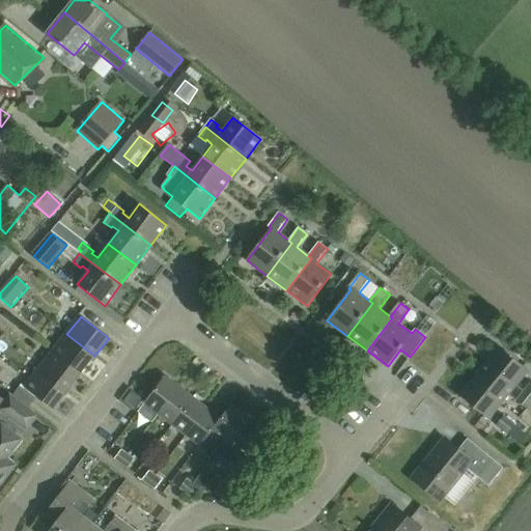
[(66,334),(53,353),(81,374),(94,356),(66,334)]
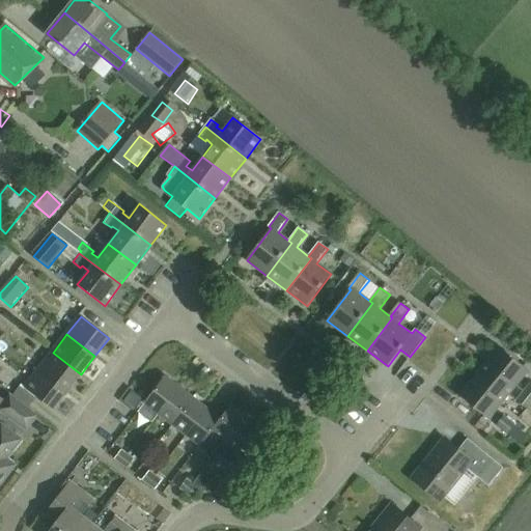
[(498,347),(485,363),(514,387),(527,370),(498,347)]
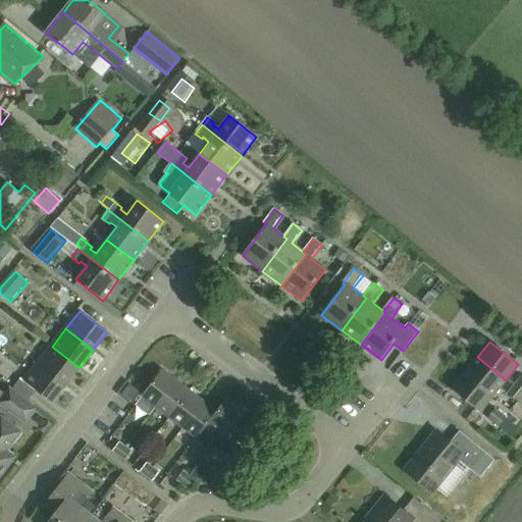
[(80,368),(52,347),(38,364),(65,385),(80,368)]
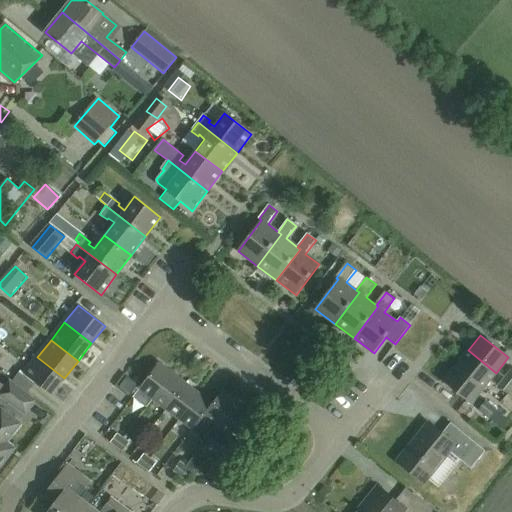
[(468,350),(455,366),(483,388),(496,373),(468,350)]
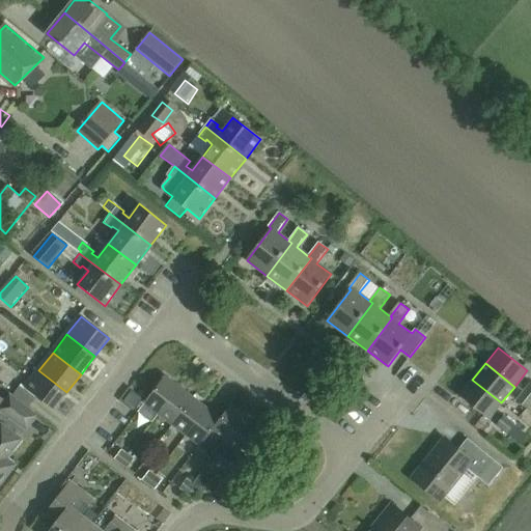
[(66,392),(38,370),(25,389),(53,411),(66,392)]
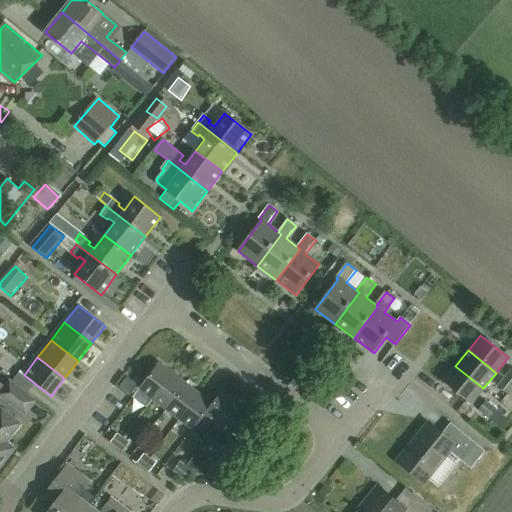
[(139,389),(153,400),(173,373),(159,362),(139,389)]
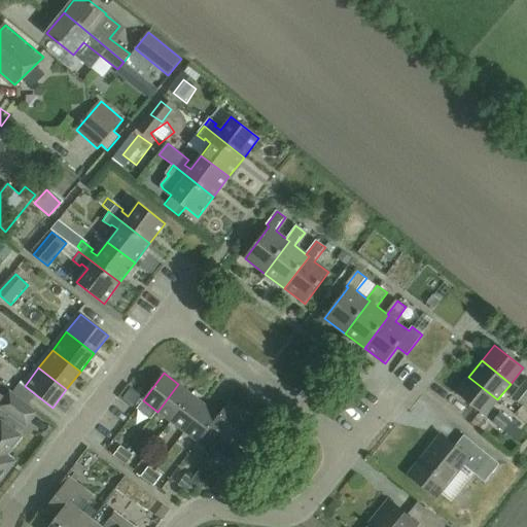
[(484,416),(497,399),(468,377),(455,392),(484,416)]
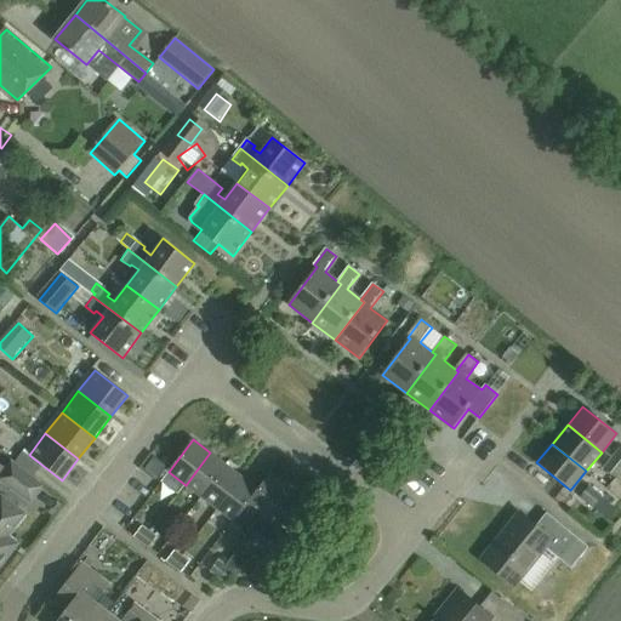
[(227,465),(210,453),(186,485),(201,497),(227,465)]
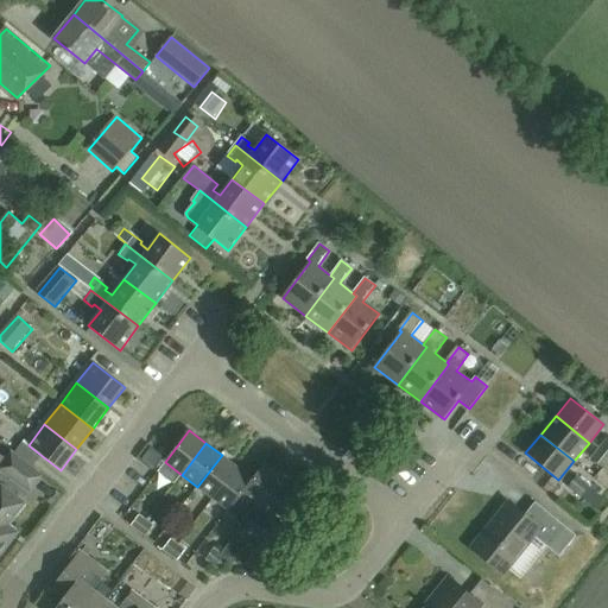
[(607,455),(601,449),(593,458),(605,469),(607,463),(607,455)]
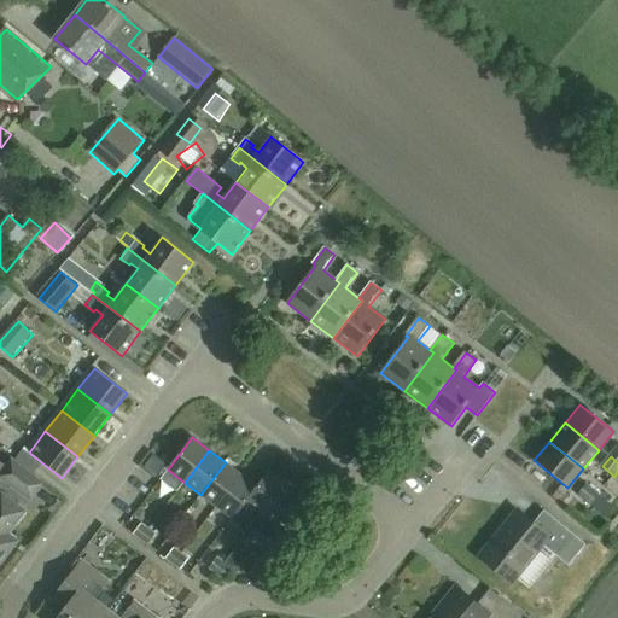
[(7,467),(0,474),(0,477),(30,502),(45,484),(13,459),(7,467)]
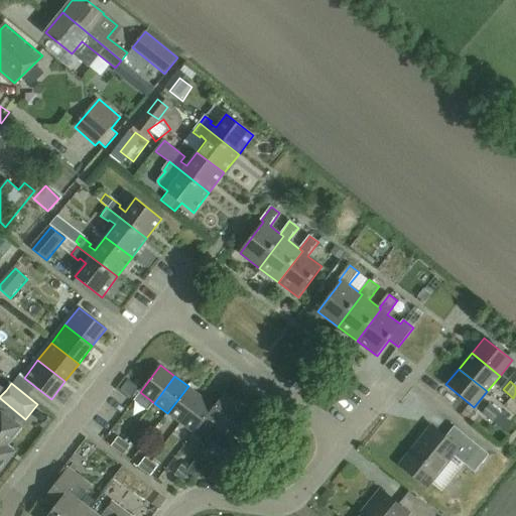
[(202,396),(188,386),(167,413),(181,423),(202,396)]
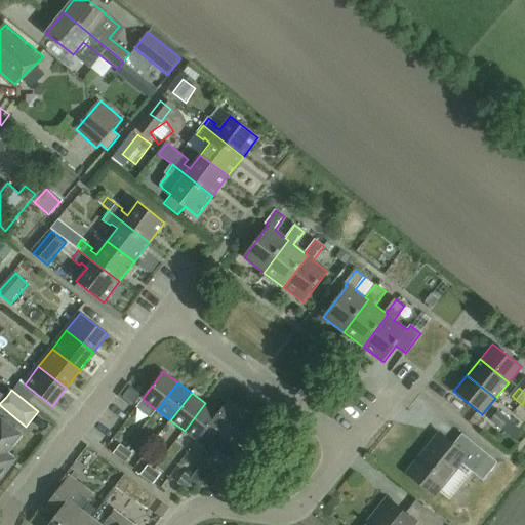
[(218,413),(208,428),(221,437),(242,410),(228,401),(218,413)]
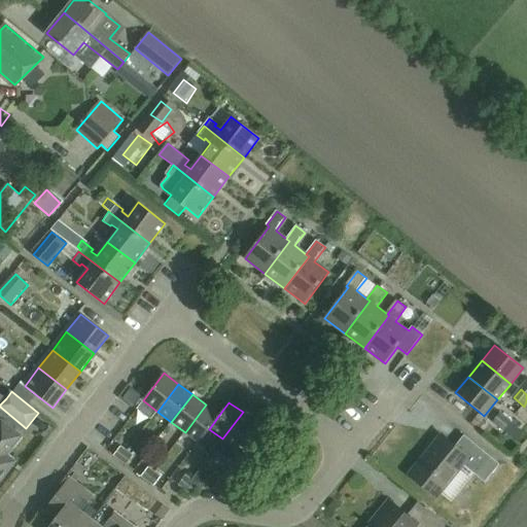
[(206,405),(185,432),(199,443),(209,429),(219,415),(206,405)]
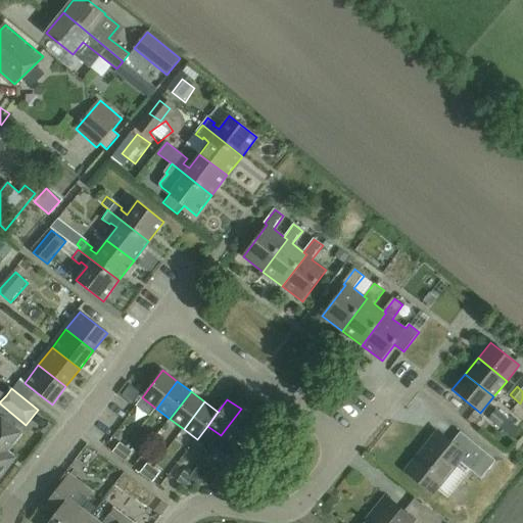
[(241,409),(221,435),(235,446),(254,420),(241,409)]
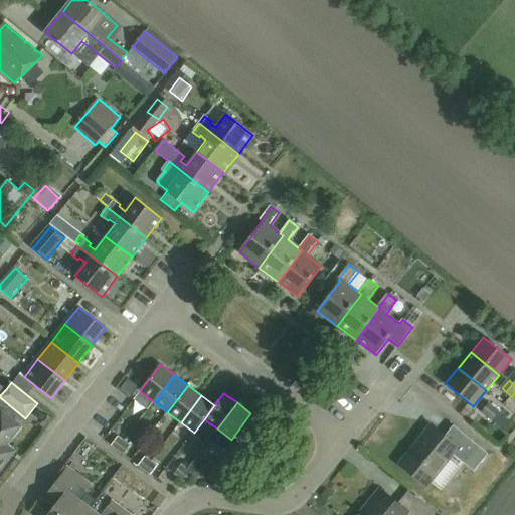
[(490,403),(482,413),(492,421),(500,411),(490,403)]
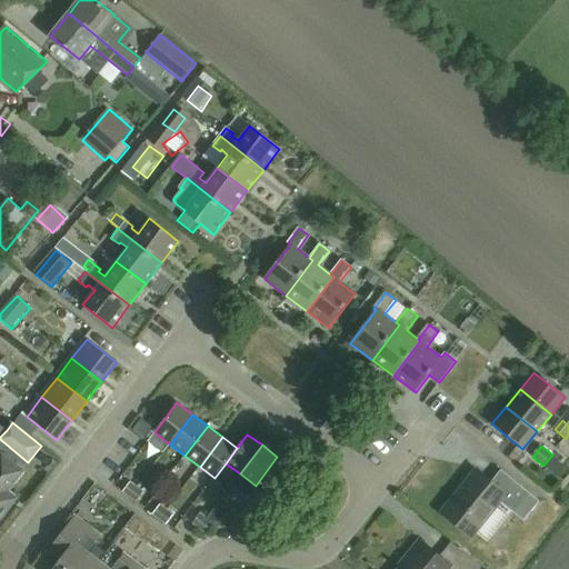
[(17,466),(1,455),(0,456),(0,519),(12,503),(10,495),(0,487),(17,466)]
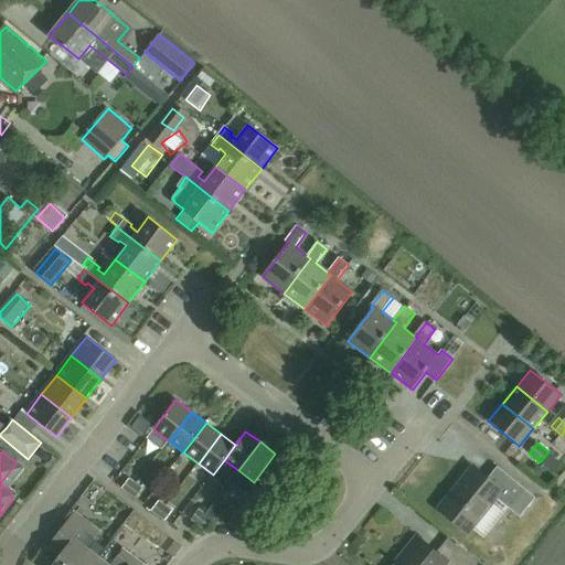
[(536,496),(499,466),(489,479),(473,467),(440,509),(469,532),(497,498),(520,516),(536,496)]
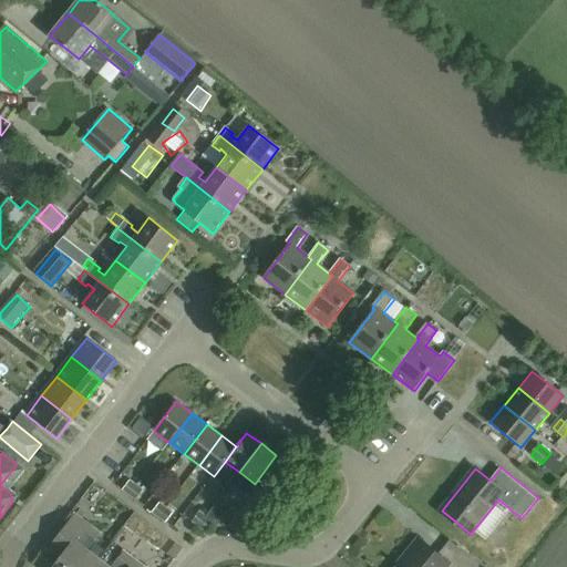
[(123,490),(130,495),(137,485),(131,480),(123,490)]
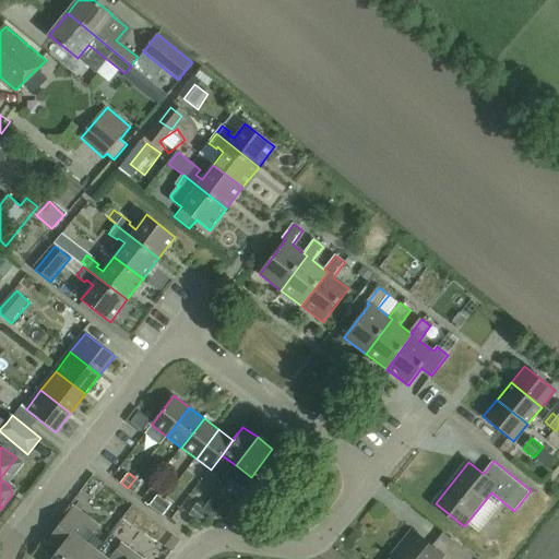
[(234,477),(221,492),(235,504),(248,489),(234,477)]
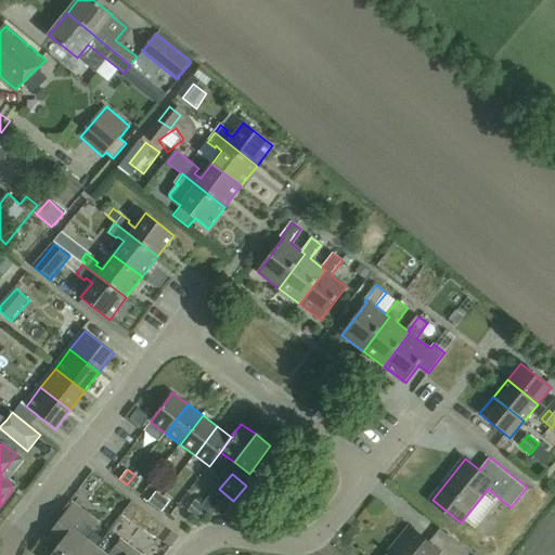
[(142,480),(134,475),(127,485),(134,490),(142,480)]
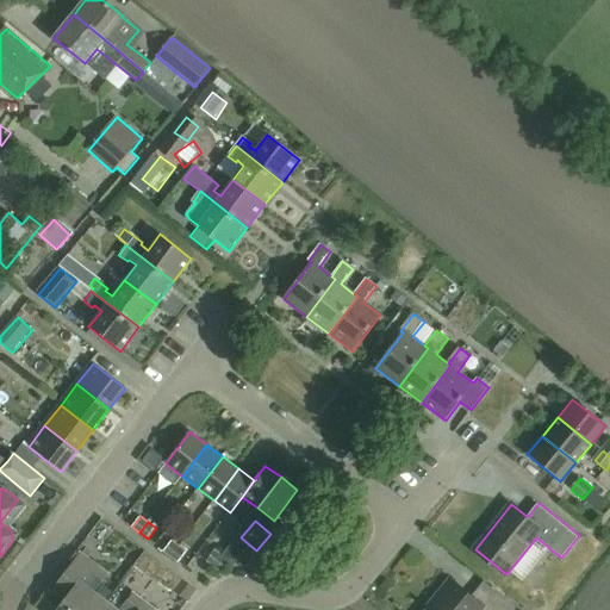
[(272,536),(286,541),(291,527),(277,522),(272,536)]
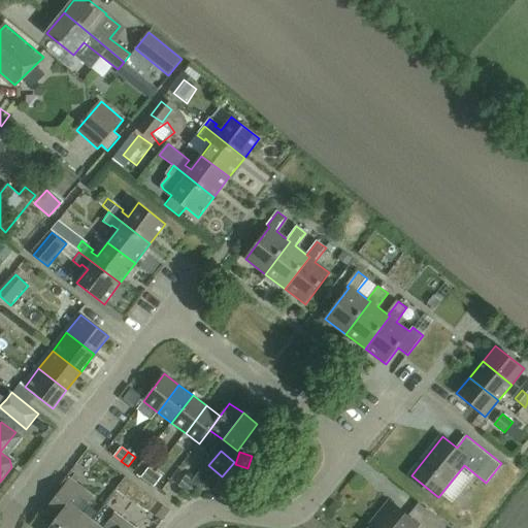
[(150,467),(142,477),(149,482),(156,472),(150,467)]
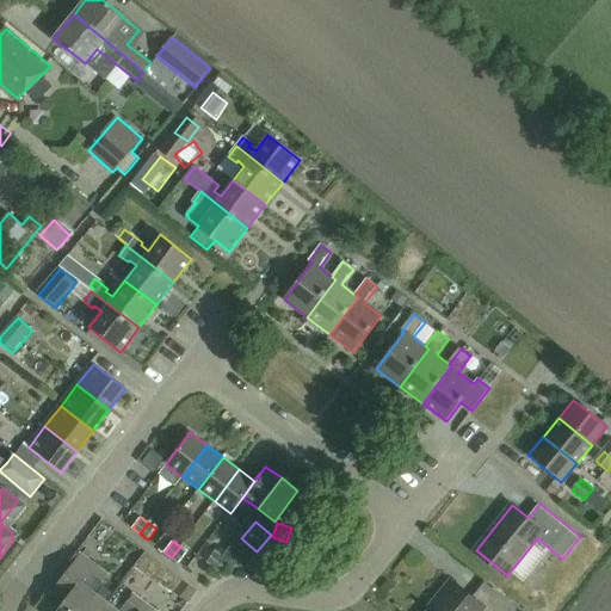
[(232,544),(223,556),(229,561),(227,565),(232,569),(244,554),(232,544)]
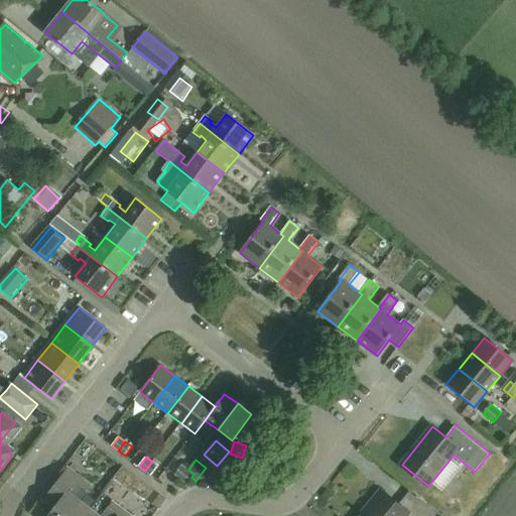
[(152,462),(145,471),(151,476),(158,467),(152,462)]
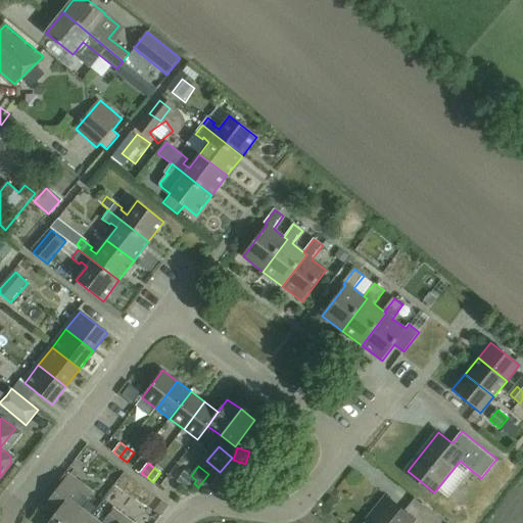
[(185,471),(178,481),(189,490),(194,483),(196,480),(191,476),(185,471)]
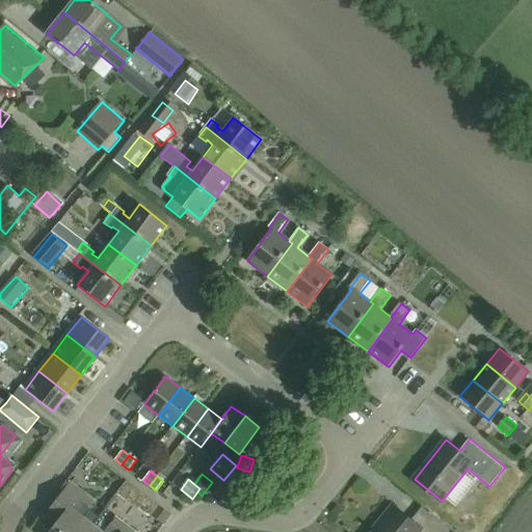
[(88,531),(94,525),(82,515),(94,501),(71,483),(46,517),(57,526),(52,531),(88,531)]
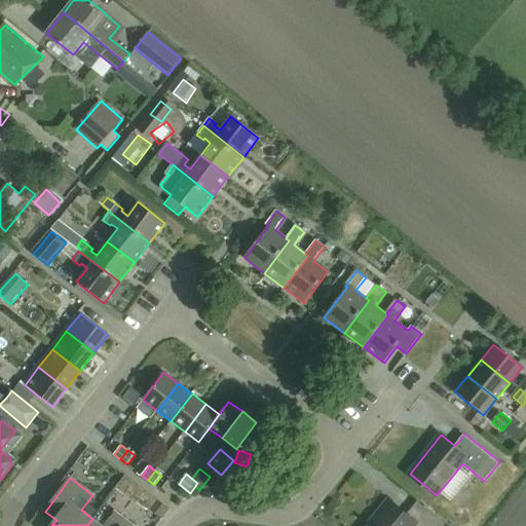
[(407,515),(388,500),(377,514),(378,515),(369,525),(445,525),(446,525),(417,501),(407,515)]
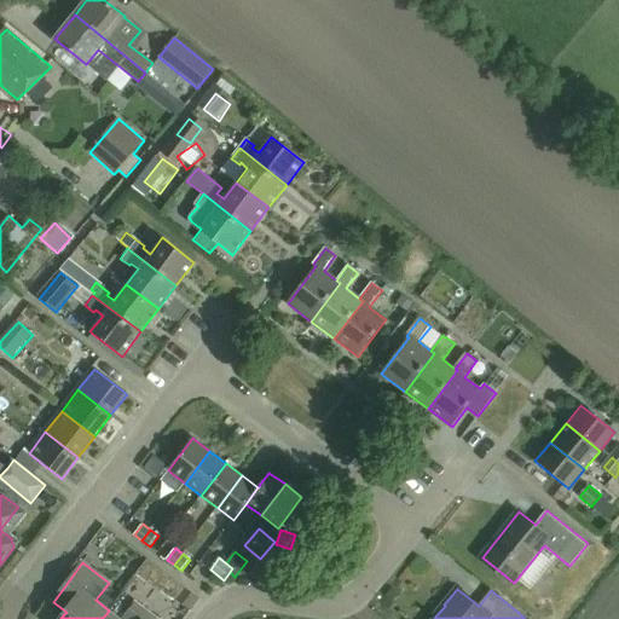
[(122,618),(120,618),(109,611),(103,618),(156,618),(136,603),(122,618)]
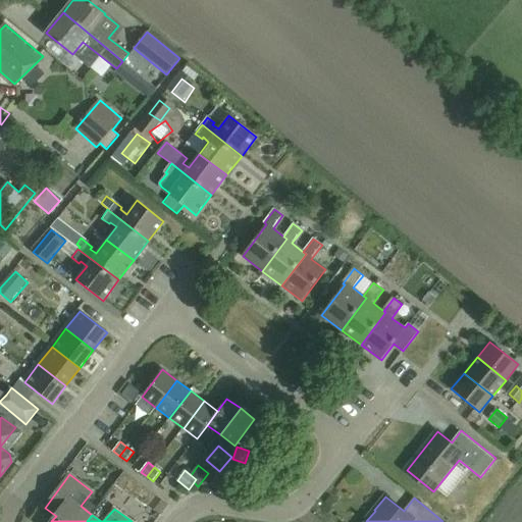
[(460,521),(469,521),(467,509),(455,510),(456,521),(460,521)]
